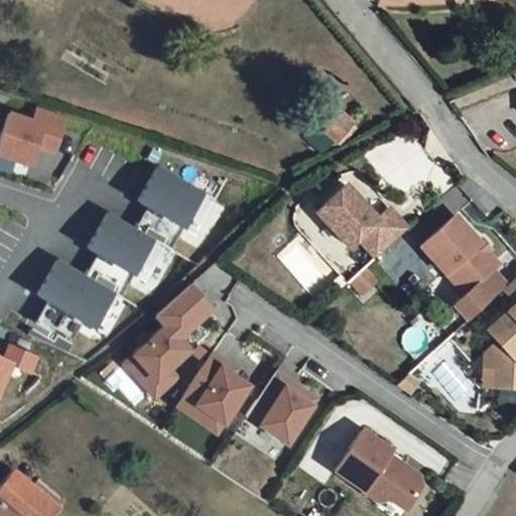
[(56,149),(67,116),(34,106),(32,118),(8,110),(0,138),(0,155),(29,164),(35,143),(56,149)]
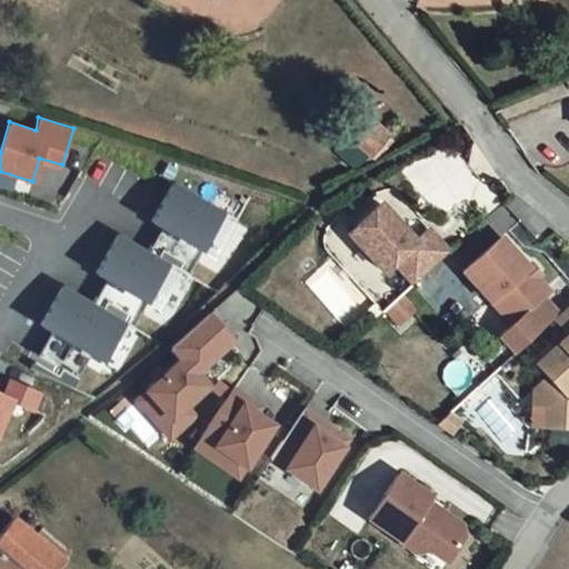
[(218,259),(240,220),(225,211),(175,181),(148,228),(159,235),(150,249),(117,230),(89,277),(105,286),(95,302),(62,283),(37,328),(49,336),(38,355),(75,376),(89,351),(102,358),(126,317),(132,321),(143,302),(162,313),(187,272),(200,249),(218,259)]
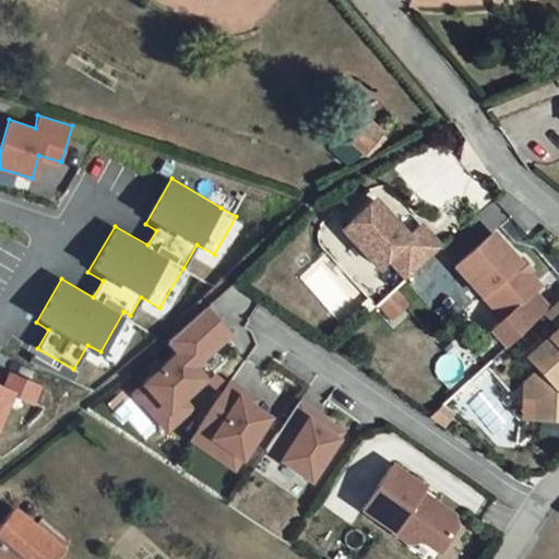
[(372,197),(340,225),(373,264),(383,256),(402,276),(438,246),(418,223),(405,235),(372,197)]
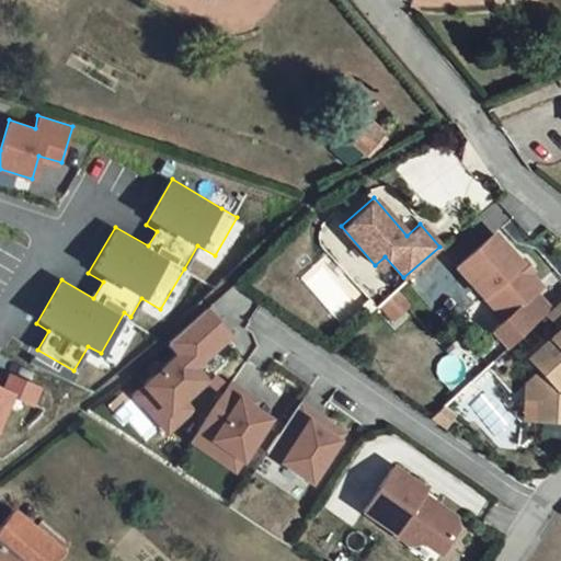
[(495,232),(459,264),(505,318),(493,329),(508,345),(544,316),(551,308),(536,292),(542,286),(530,272),(535,268),(526,259),(522,262),(495,232)]
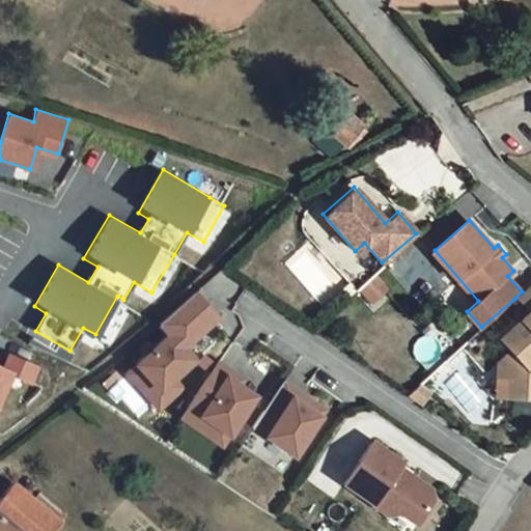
[(375,276),(359,290),(370,304),(387,289),(375,276)]
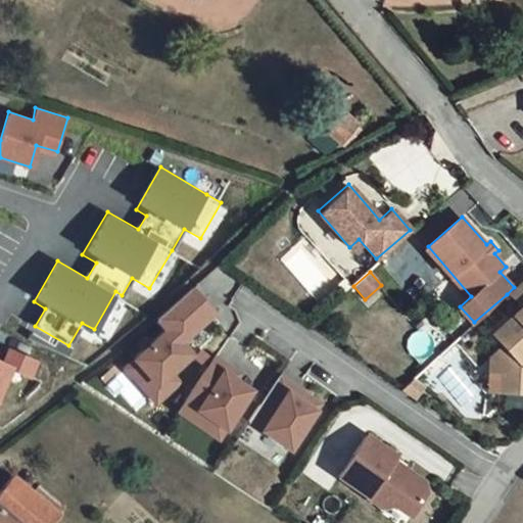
[(522,279),(514,287),(507,294),(518,307),(509,315),(510,317),(504,323),(502,321),(487,333),(497,345),(484,358),(483,370),(495,371),(493,391),(522,393),(522,279)]
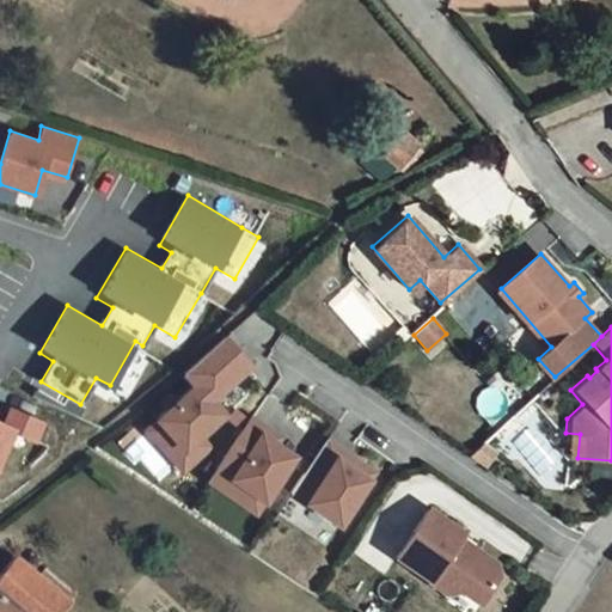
[(245,381),(218,355),(181,393),(194,405),(158,442),(185,470),(200,456),(221,433),(209,420),(203,414),(213,403),(219,409),(245,381)]
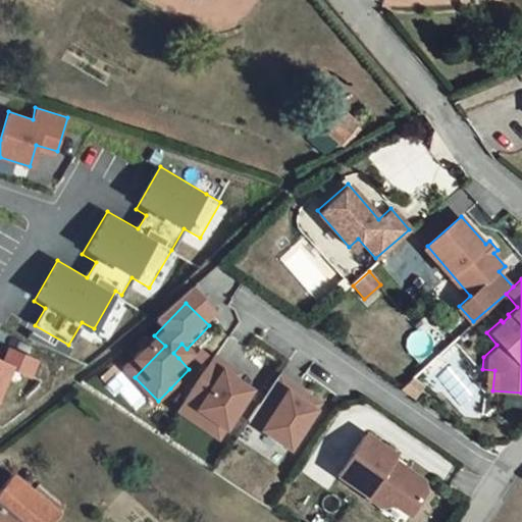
[(181,344),(173,353),(178,358),(187,349),(181,344)]
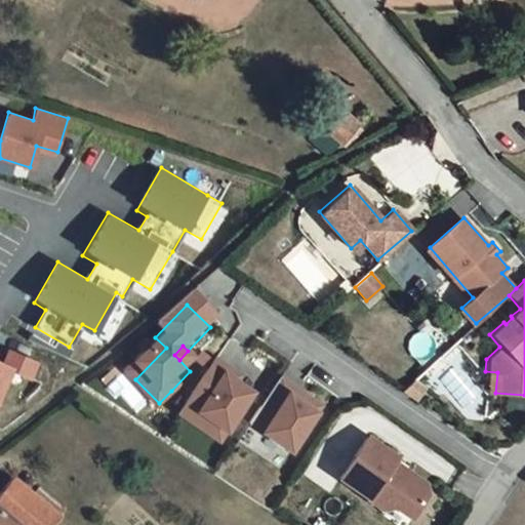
[(31,380),(38,362),(7,349),(0,362),(0,361),(0,396),(11,372),(31,380)]
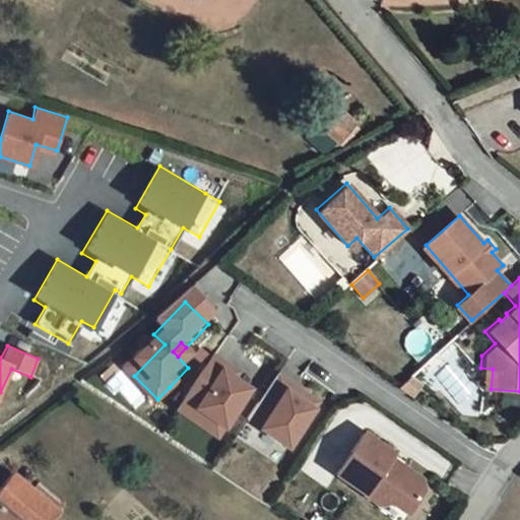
[(230,380),(211,367),(190,397),(202,406),(194,418),(220,438),(246,401),(231,390),(224,386),(230,380)]
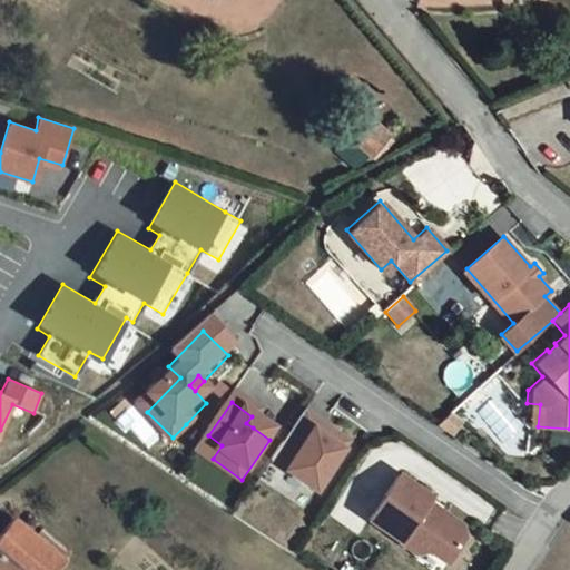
[(173,438),(147,412),(137,422),(174,457),(196,434),(186,424),(173,438)]
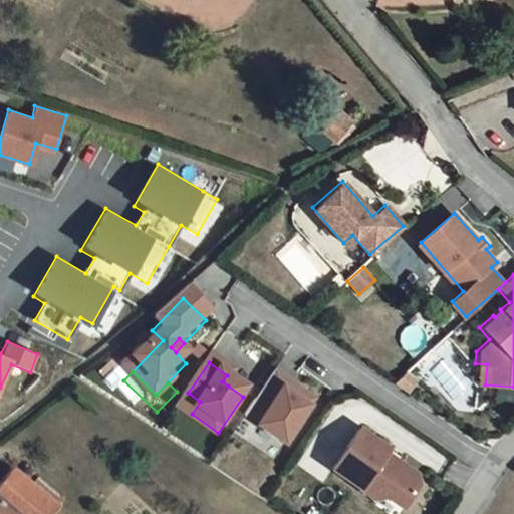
[(396,383),(409,393),(421,381),(409,372),(396,383)]
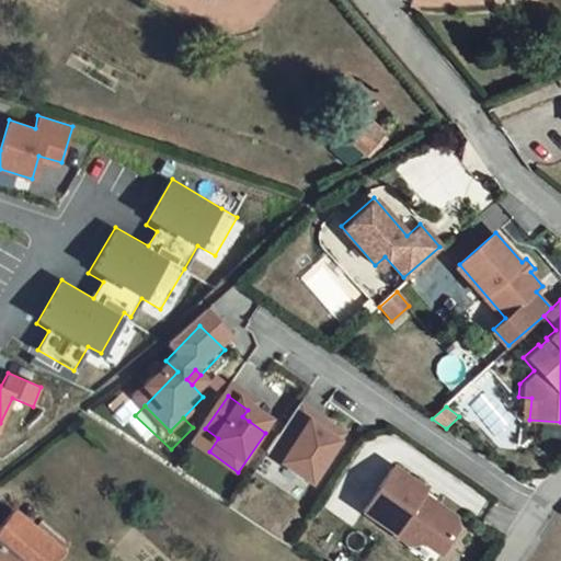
[(254,414),(248,410),(242,416),(249,421),(254,414)]
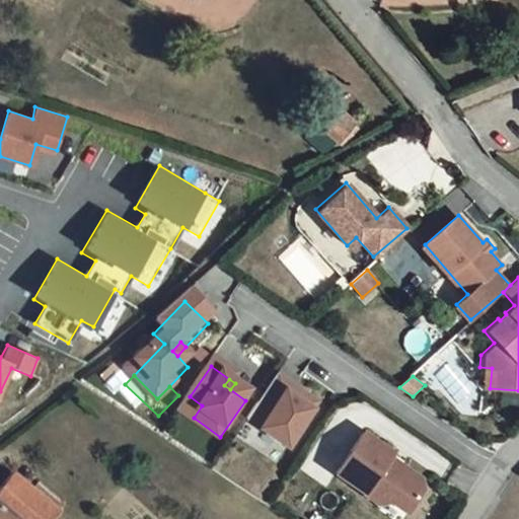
[(294,394),(277,382),(246,426),(287,454),(317,411),(303,400),(299,406),(290,400),(294,394)]
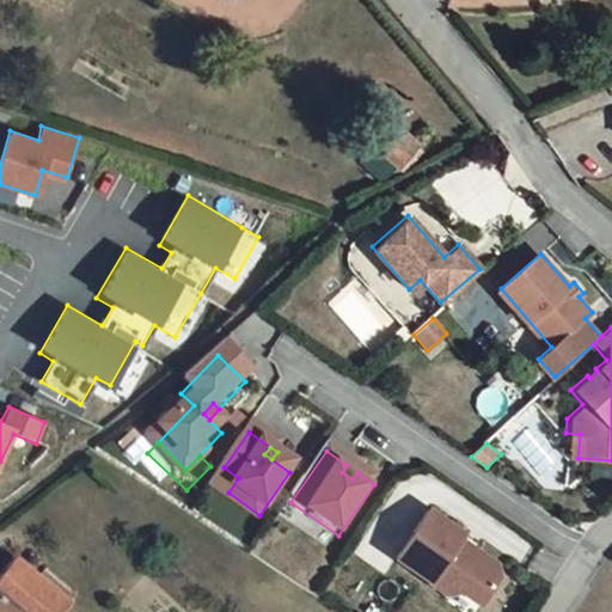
[(357,472),(347,465),(342,472),(353,479),(357,472)]
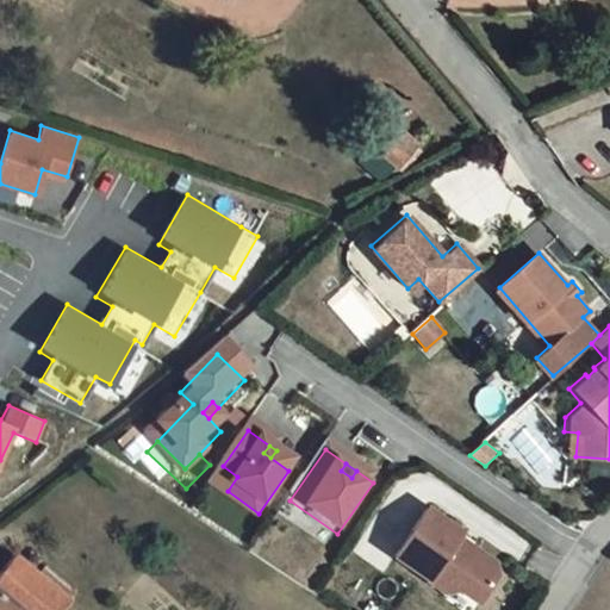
[(228,491),(237,477),(223,466),(204,493),(250,526),(259,514),(228,491)]
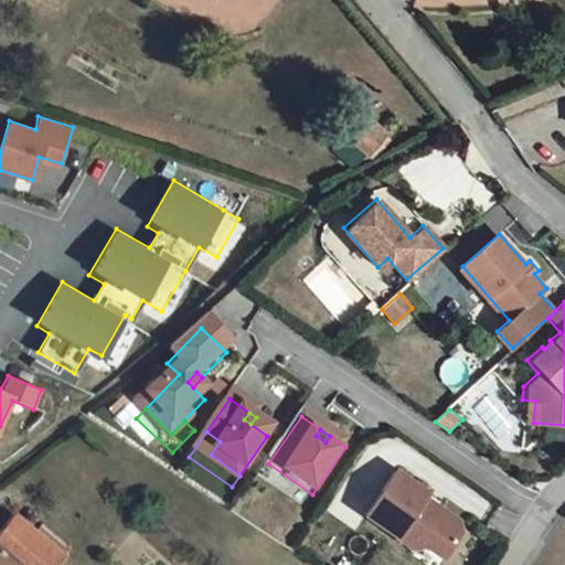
[(387,465),(356,510),(404,542),(418,539),(436,551),(452,526),(450,514),(430,501),(426,502),(415,494),(420,487),(387,465)]
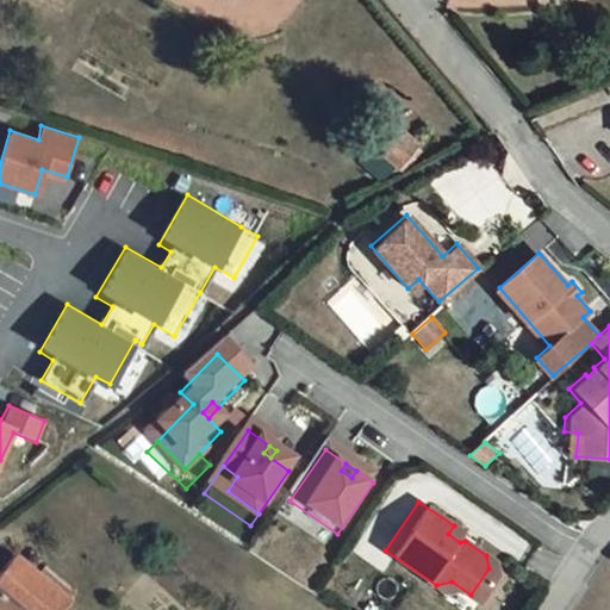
[(0,609),(60,609),(76,592),(66,583),(56,591),(13,556),(0,570),(0,609)]
